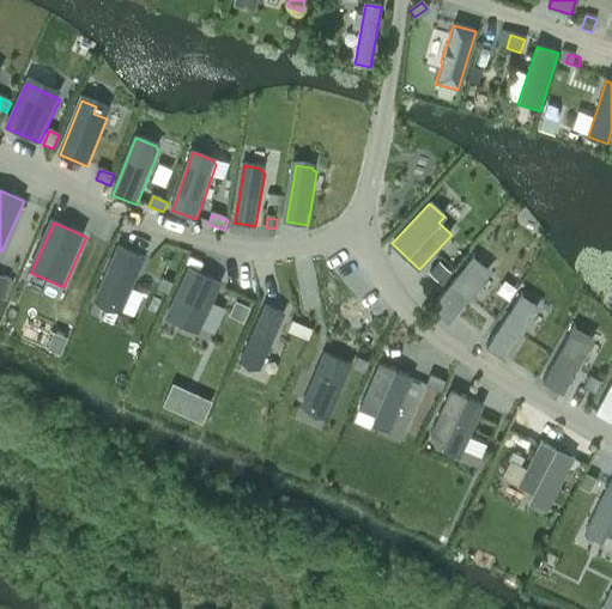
[(119,247),(96,298),(108,303),(109,299),(122,305),(143,257),(119,247)]
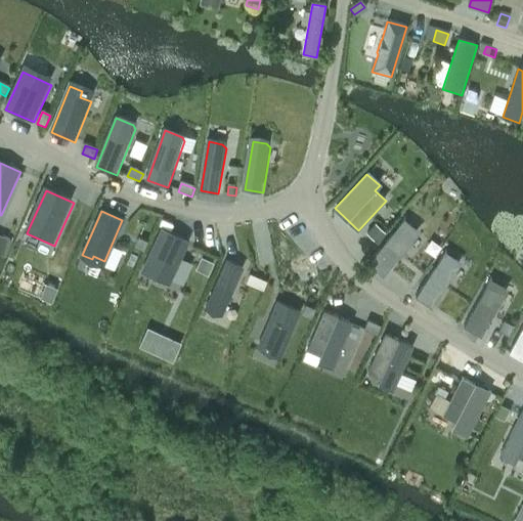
[(402,223),(368,264),(383,276),(399,256),(398,255),(415,234),(402,223)]
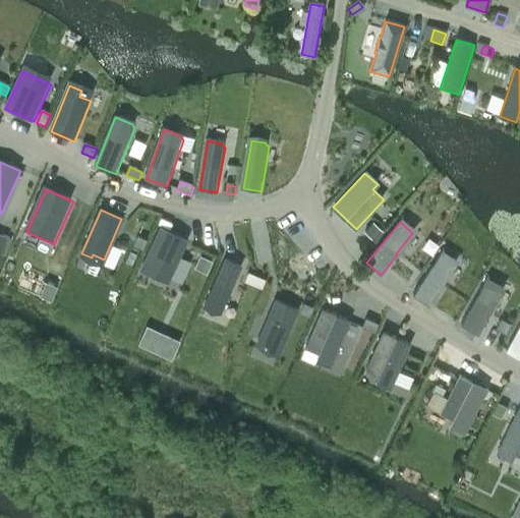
[(373,225),(366,233),(376,241),(383,234),(373,225)]
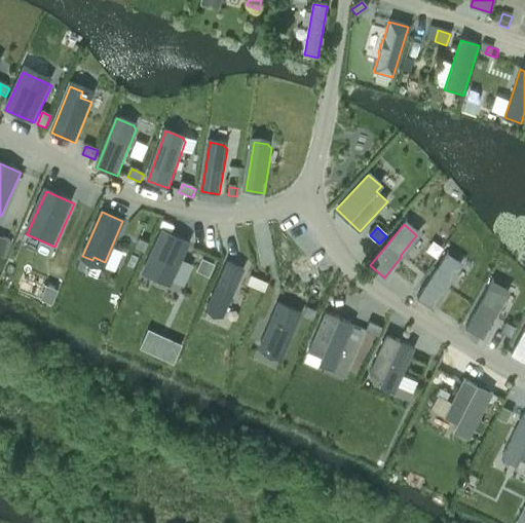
[(145,267),(143,272),(170,286),(183,258),(190,243),(162,229),(145,267)]
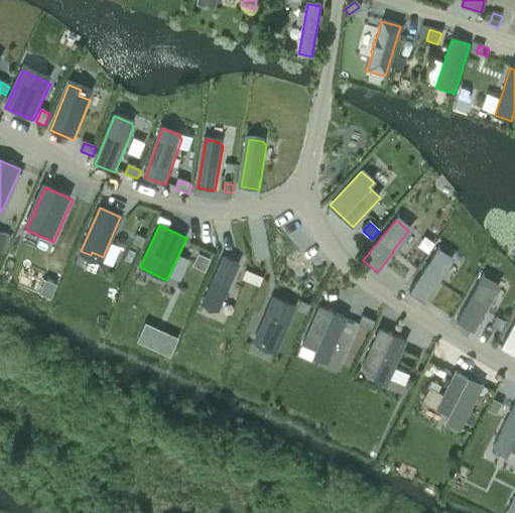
[(251,226),(240,227),(242,238),(252,237),(251,226)]
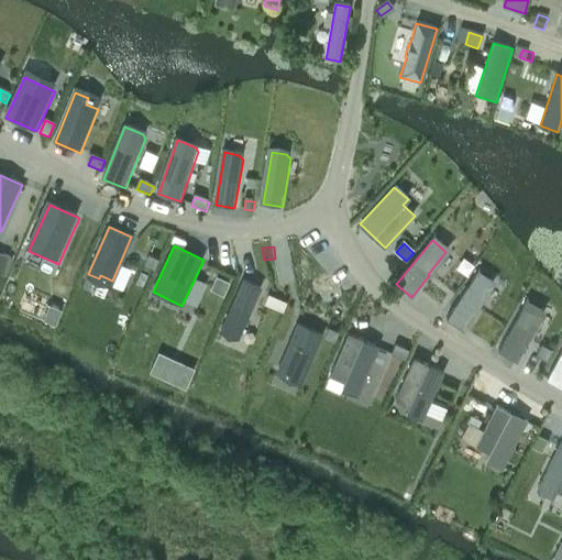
[(1,255),(0,257),(0,274),(6,276),(12,260),(1,255)]
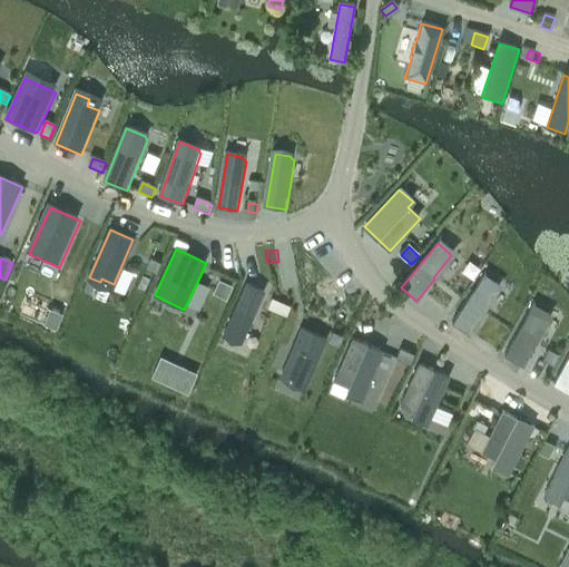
[(151,261),(147,270),(157,274),(160,265),(151,261)]
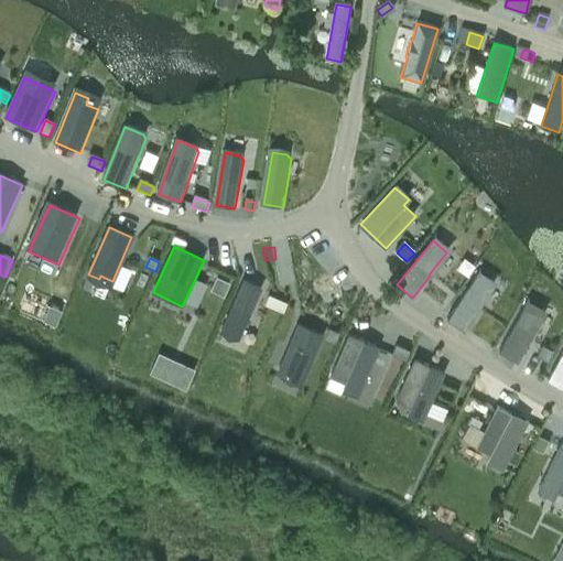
[(479,272),(447,320),(465,331),(479,308),(478,306),(494,282),(479,272)]
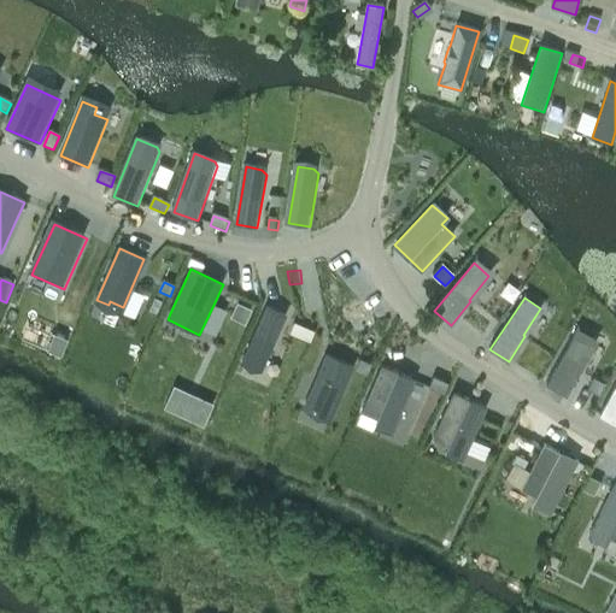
[(238,304),(232,318),(245,324),(251,310),(238,304)]
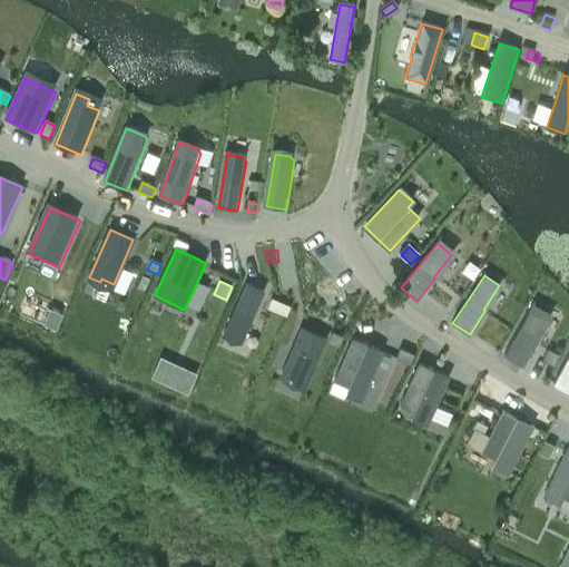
[(246,284),(224,334),(237,340),(243,338),(264,292),(246,284)]
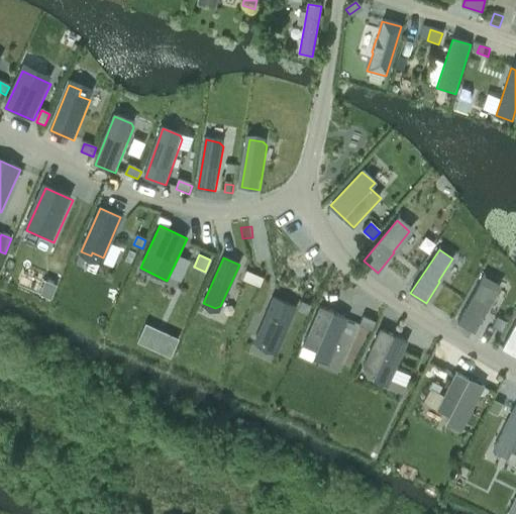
[(260,287),(264,279),(254,276),(251,284),(260,287)]
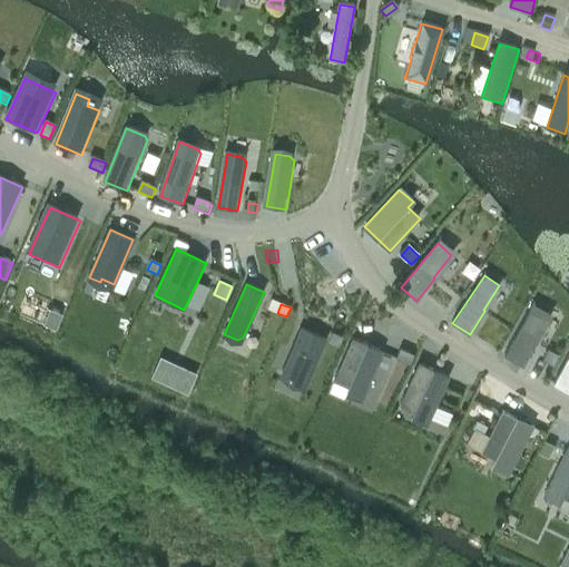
[(532,305),(504,357),(522,365),(536,341),(535,340),(548,314),(532,305)]
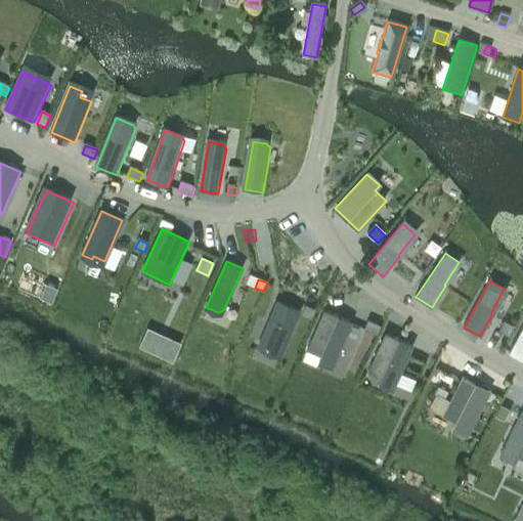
[(277,301),(260,342),(271,347),(269,351),(280,356),(300,311),(277,301)]
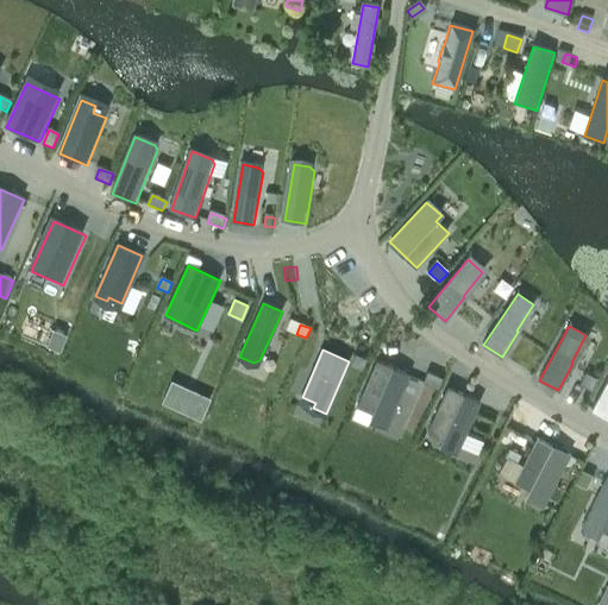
[(367,359),(356,354),(352,365),(363,370),(367,359)]
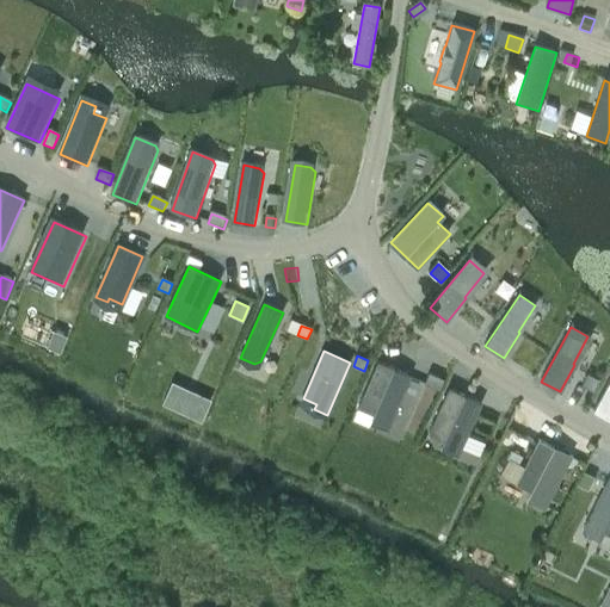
[(380,364),(359,408),(376,415),(375,417),(373,422),(388,431),(404,396),(412,378),(380,364)]
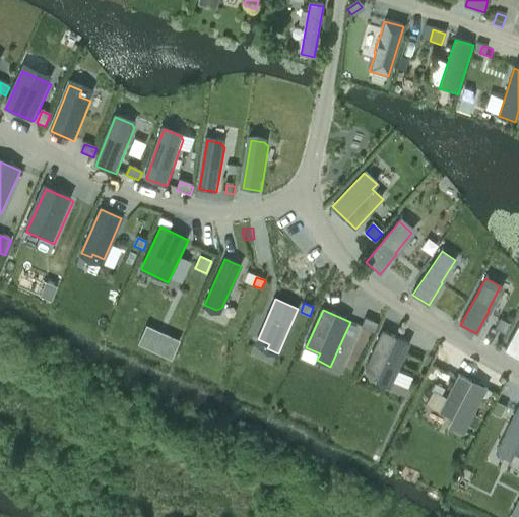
[(375,331),(378,324),(367,319),(363,326),(375,331)]
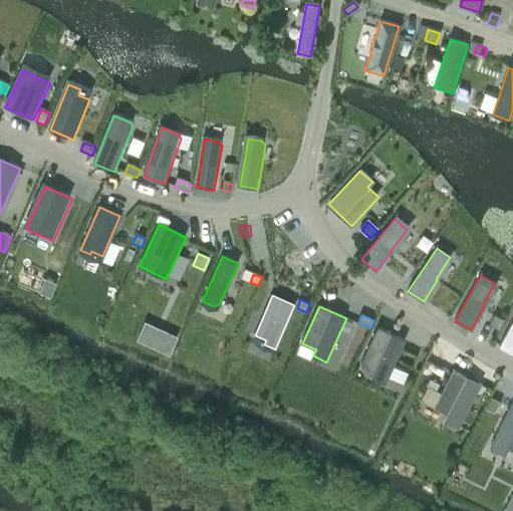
[(494,316),(489,325),(497,329),(502,320),(494,316)]
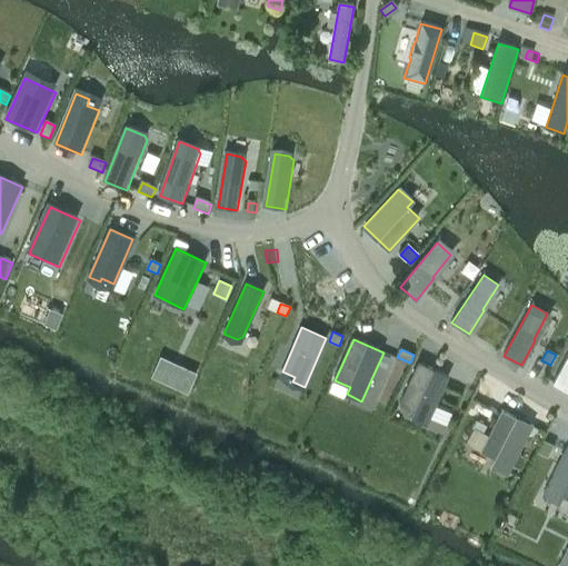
[(567,355),(552,384),(567,391),(567,355)]
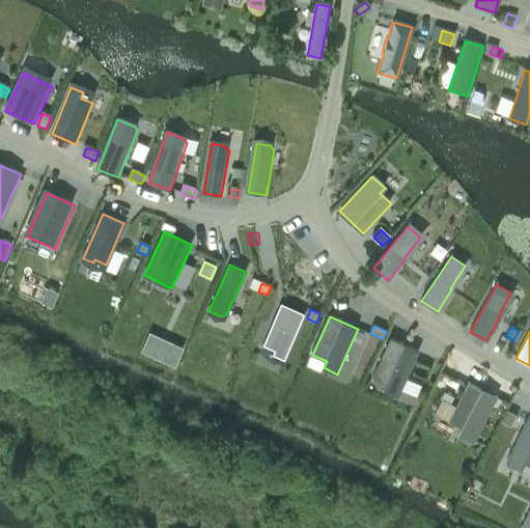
[(392,339),(374,378),(388,384),(387,386),(385,391),(399,397),(413,368),(420,353),(392,339)]
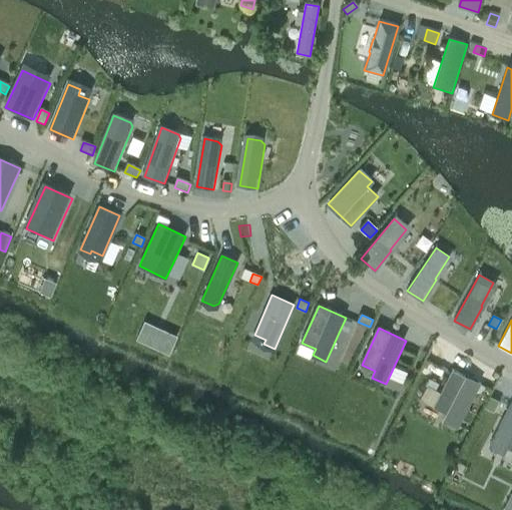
[(176,339),(164,334),(157,349),(169,355),(176,339)]
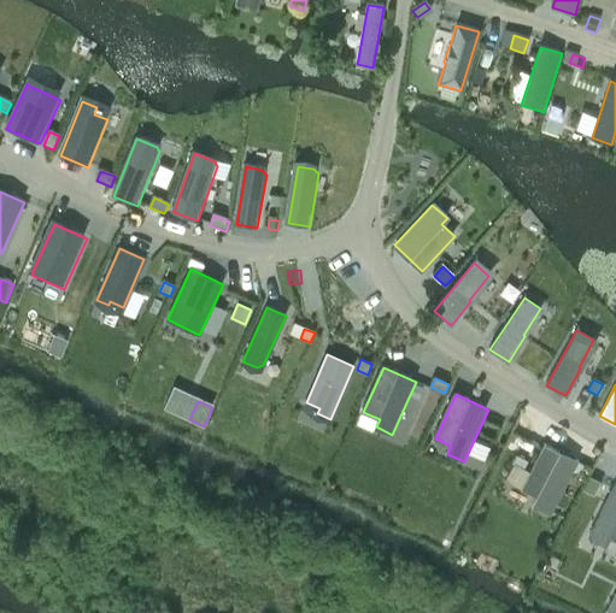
[(529,472),(521,490),(535,497),(532,506),(550,517),(579,460),(559,451),(558,452),(544,444),(529,472)]
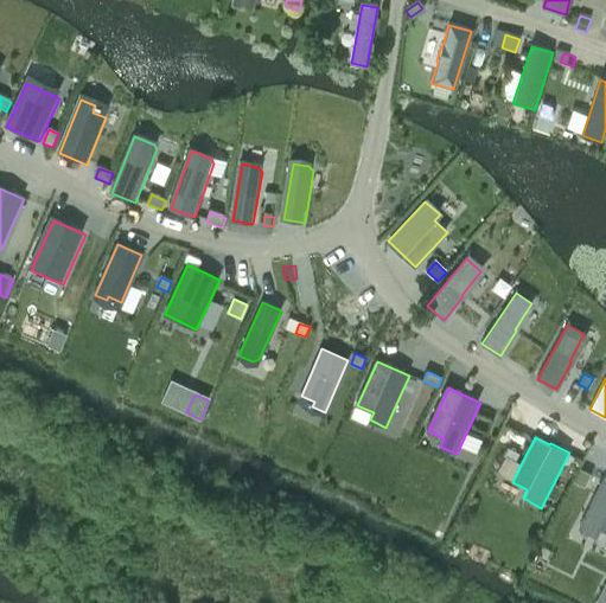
[(581,472),(574,485),(585,491),(592,476),(581,472)]
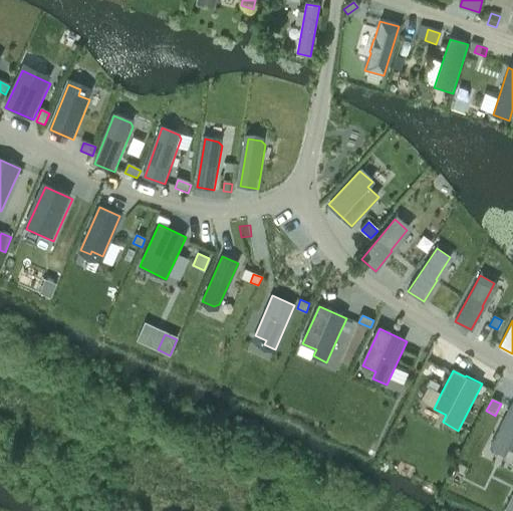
[(512,405),(511,404),(490,446),(504,453),(507,447),(512,449),(512,405)]
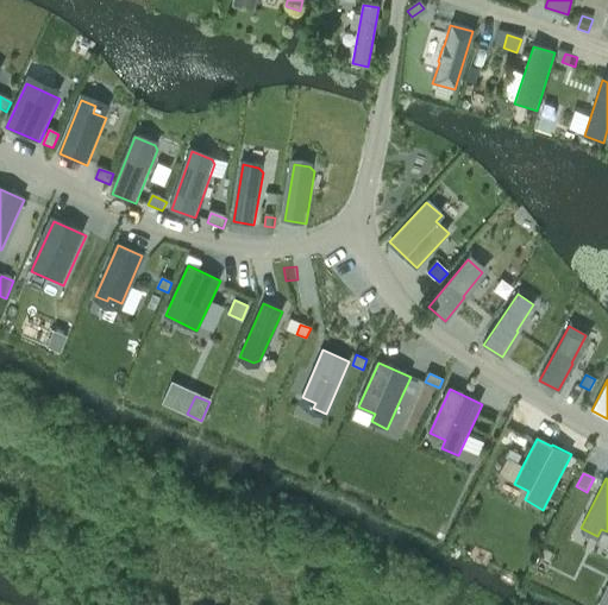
[(607,593),(603,591),(597,603),(600,604),(607,604),(607,593)]
